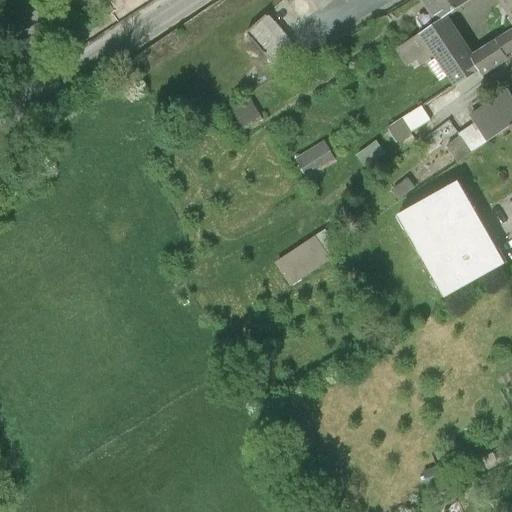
[(334,0),(310,0),(321,12),(334,0)]
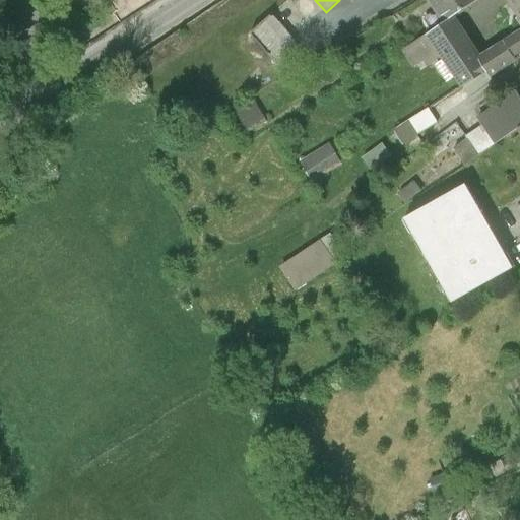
[(445,21),(405,49),(416,64),(439,49),(465,85),(488,71),(478,58),(463,31),(486,6),(484,0),(477,0),(464,8),(445,21)]
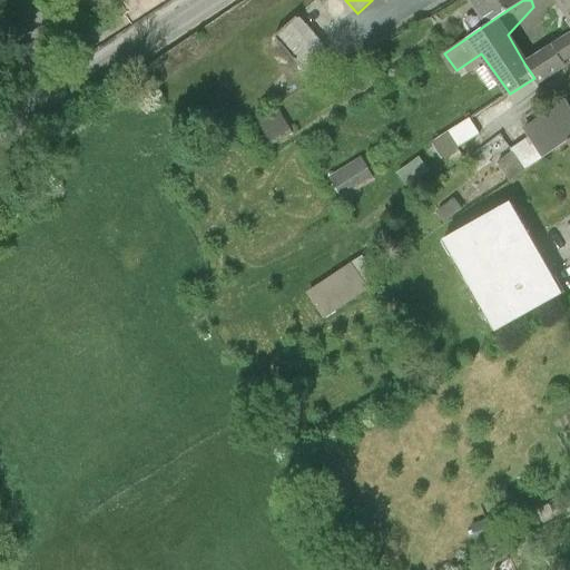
[(472,0),(488,23),(509,9),(523,0),(472,0)]
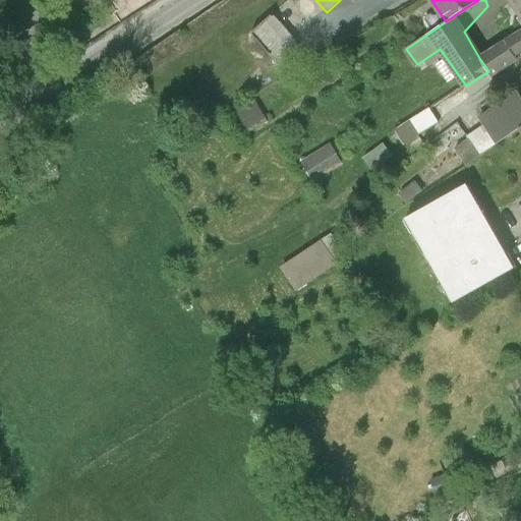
[(520,0),(510,0),(520,17),(520,0)]
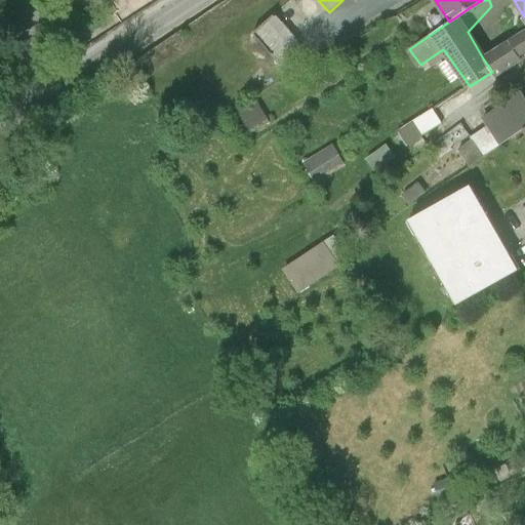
[(299,46),(272,17),(251,36),(279,66),(299,46)]
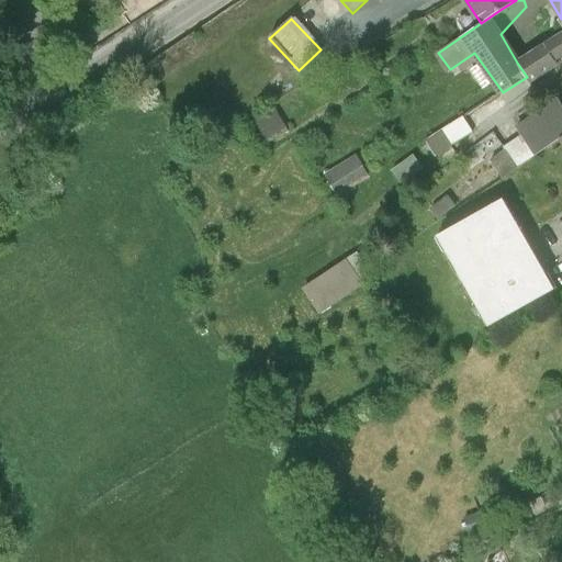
[(561,34),(546,45),(555,60),(561,56),(561,34)]
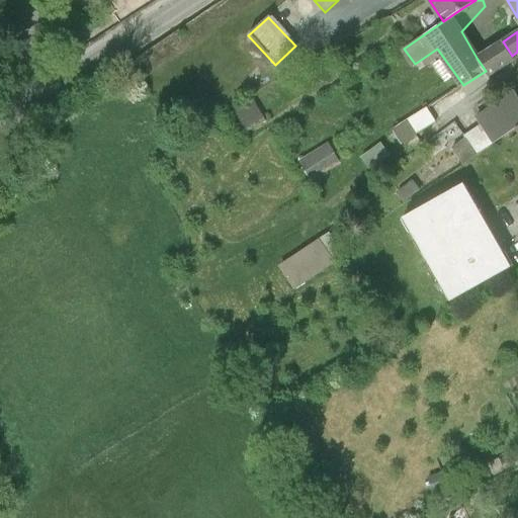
[(503,41),(477,58),(486,71),(489,74),(514,60),(512,56),(503,41)]
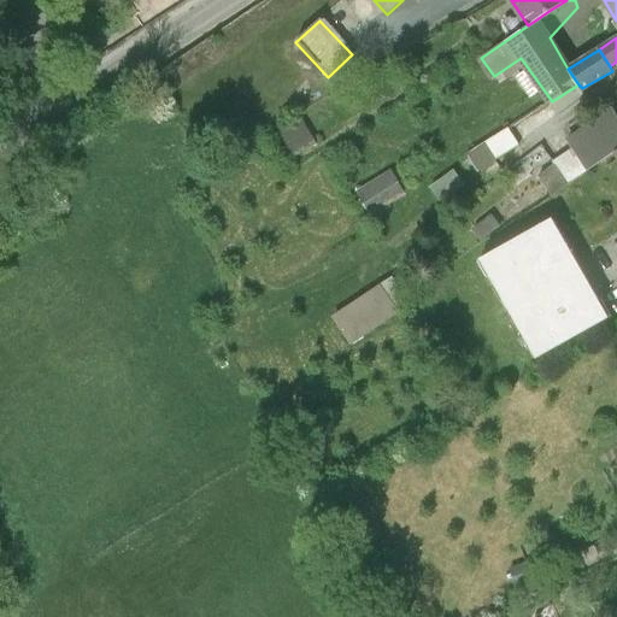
[(291,151),(316,139),(305,117),(281,129),(291,151)]
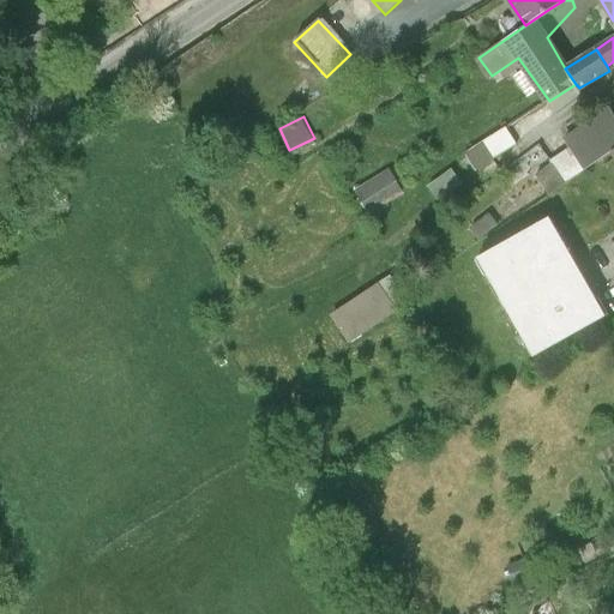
[(507,167),(522,185),(535,173),(534,172),(553,156),(540,139),(507,167)]
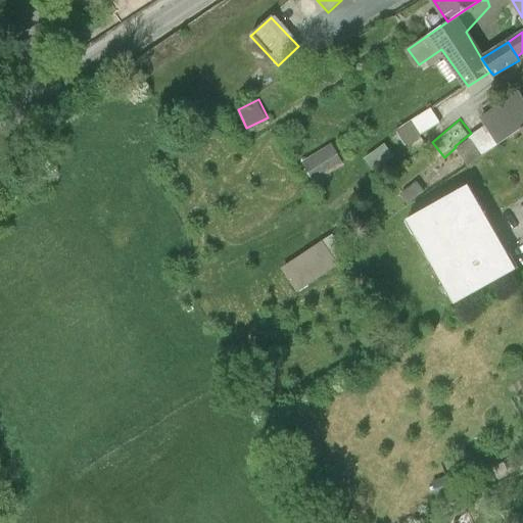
[(335,141),(301,156),(312,180),(345,163),(335,141)]
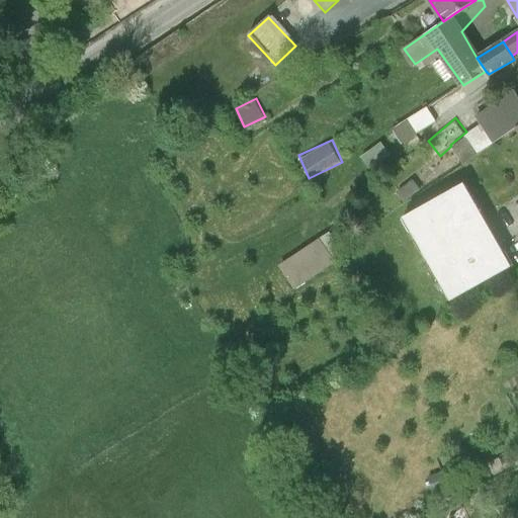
[(382,140),(361,153),(370,166),(391,153),(382,140)]
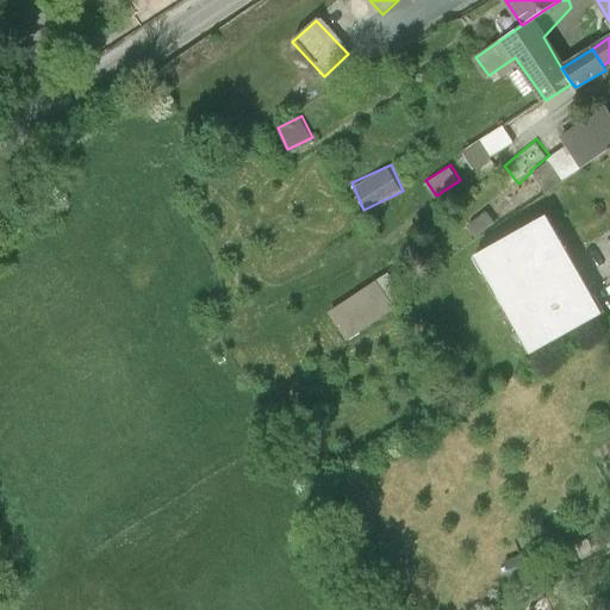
[(601,313),(545,217),(477,256),(530,355),(601,313)]
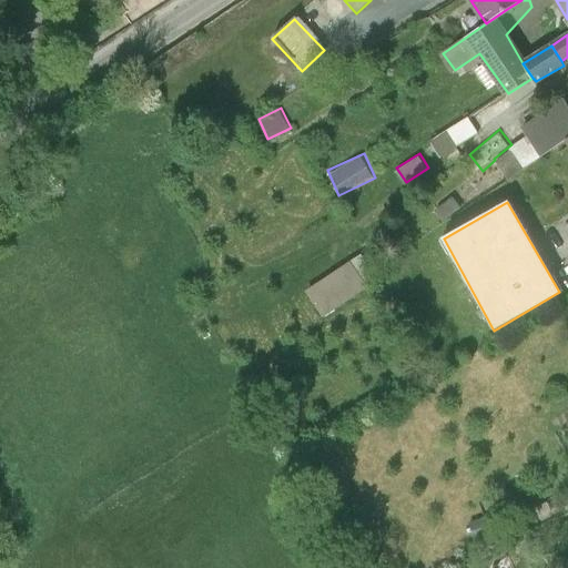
[(305,282),(318,312),(381,283),(367,253),(305,282)]
